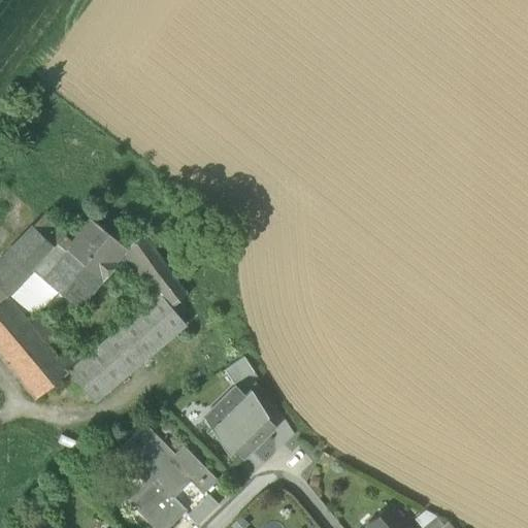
[(0,302),(7,296),(32,271),(52,287),(44,296),(50,300),(57,306),(64,297),(78,308),(101,279),(57,244),(69,231),(67,230),(66,230),(46,211),(0,259),(0,302)]
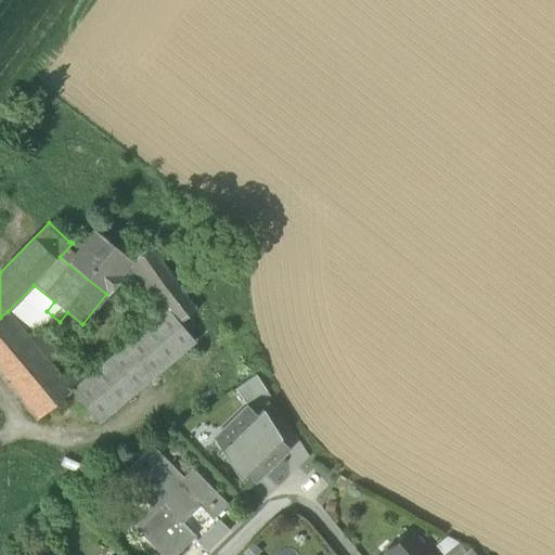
[(60,257),(106,294),(130,265),(133,261),(132,260),(94,229),(79,248),(73,243),(60,257)]
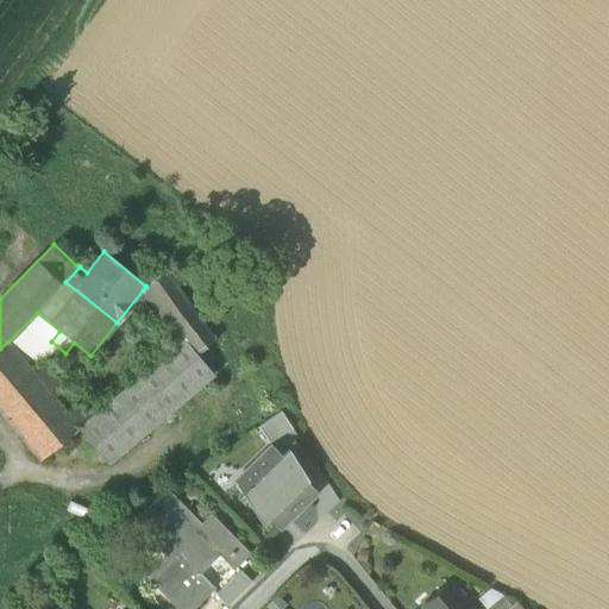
[(170,330),(174,328),(196,314),(165,270),(145,286),(146,287),(143,290),(170,330)]
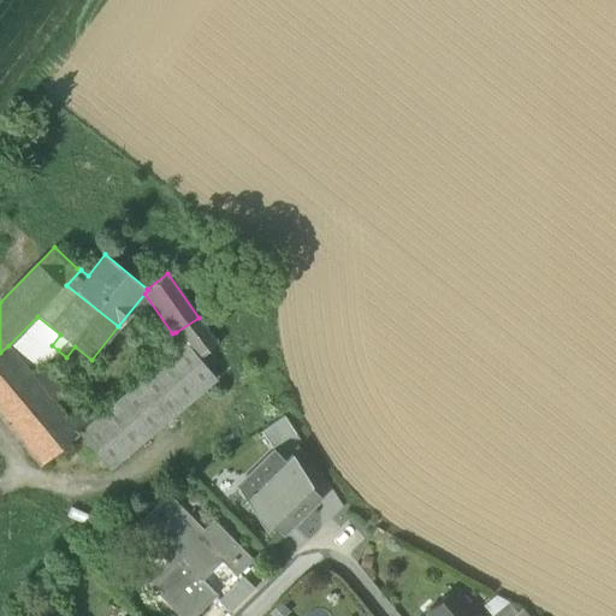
[(81,431),(93,420),(45,363),(58,350),(52,345),(60,335),(37,317),(9,345),(69,418),(81,431)]
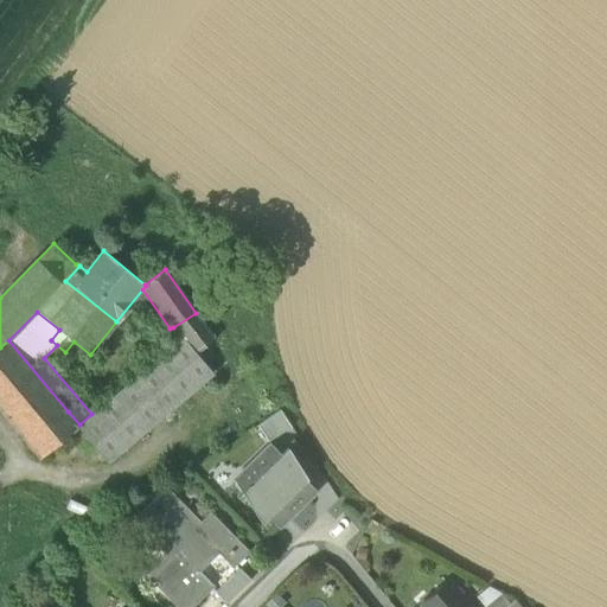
[(173,327),(181,338),(195,353),(196,353),(215,339),(196,313),(173,327)]
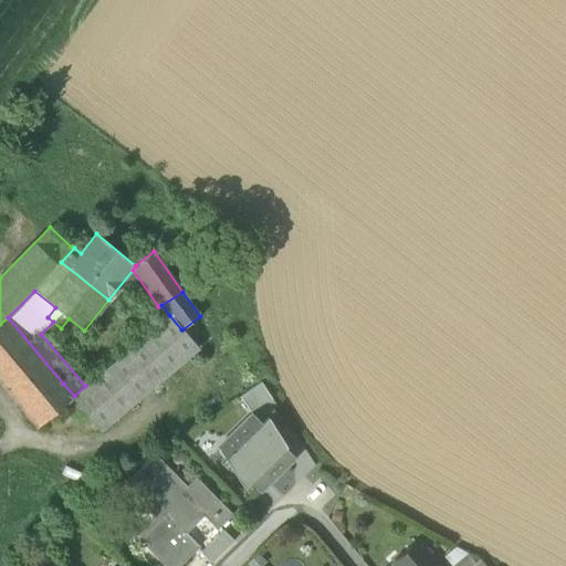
[(85,386),(74,396),(72,398),(101,431),(199,348),(182,329),(181,329),(169,315),(85,386)]
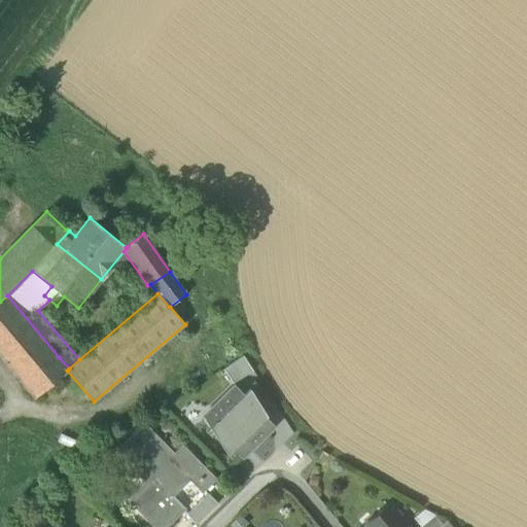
[(59,357),(7,295),(0,302),(0,354),(26,385),(59,357)]
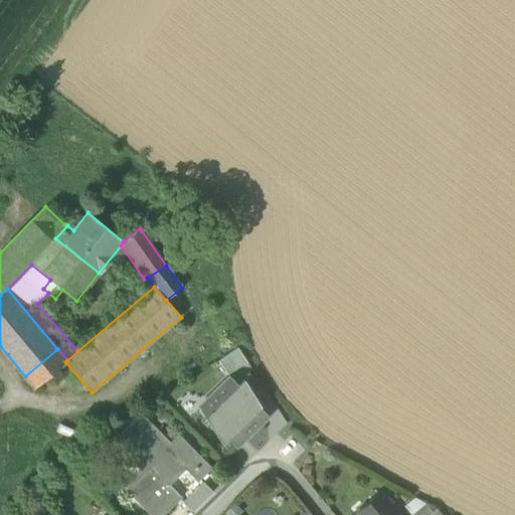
[(237,347),(218,361),(226,374),(246,362),(237,347)]
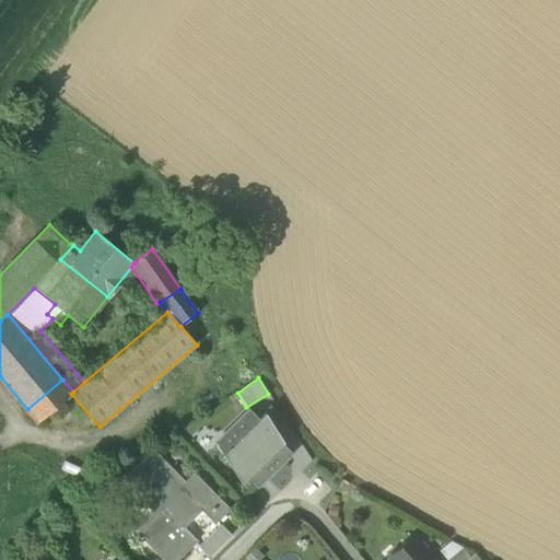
[(73,392),(62,380),(27,409),(37,422),(71,394),(73,392)]
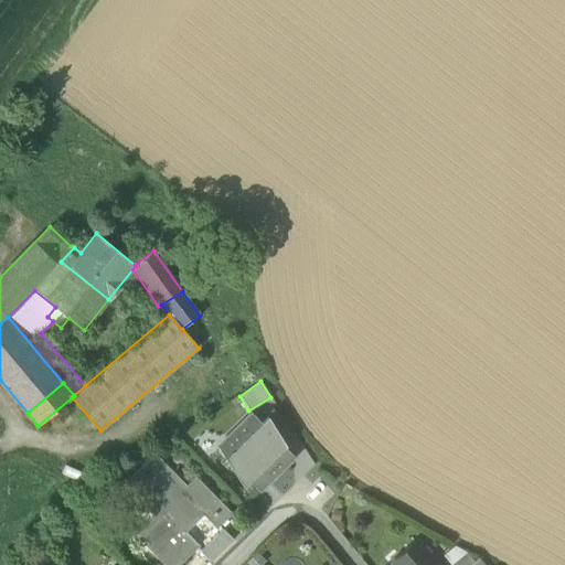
[(238,470),(257,489),(292,456),(253,415),(222,445),(243,466),(238,470)]
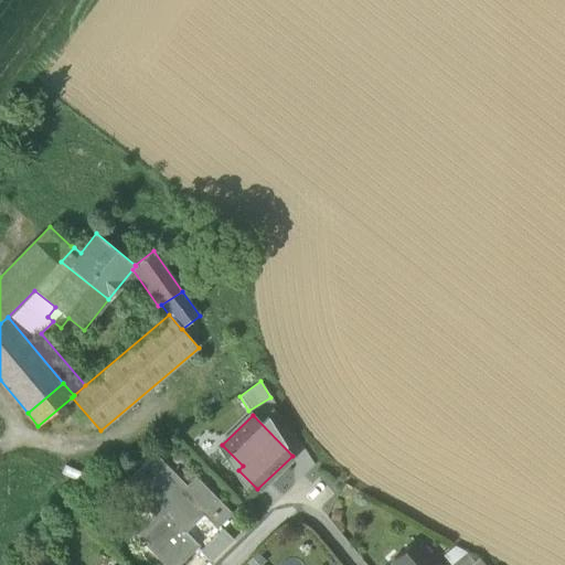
[(217,448),(238,470),(243,466),(222,445),(217,448)]
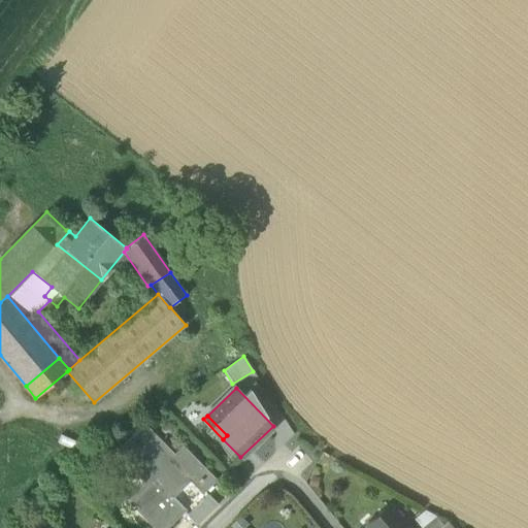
[(130,498),(159,527),(167,527),(185,512),(169,496),(188,479),(203,493),(216,481),(193,458),(191,460),(179,449),(171,457),(154,439),(157,436),(144,424),(116,453),(128,465),(132,460),(150,479),(130,498)]
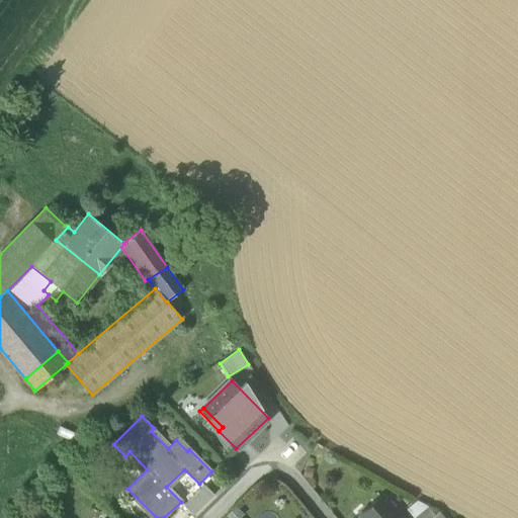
[(197,488),(185,472),(171,484),(182,499),(197,488)]
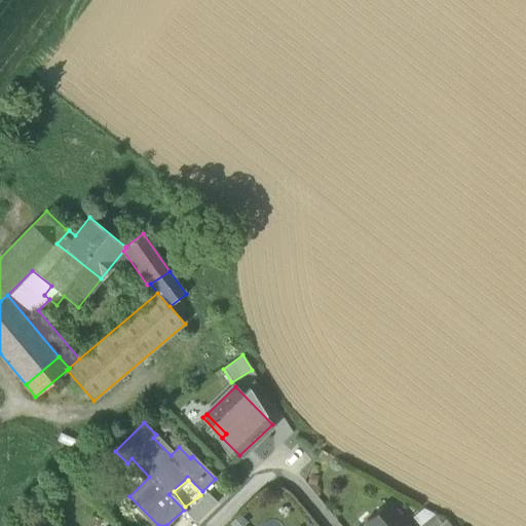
[(186,514),(196,524),(217,503),(207,493),(186,514)]
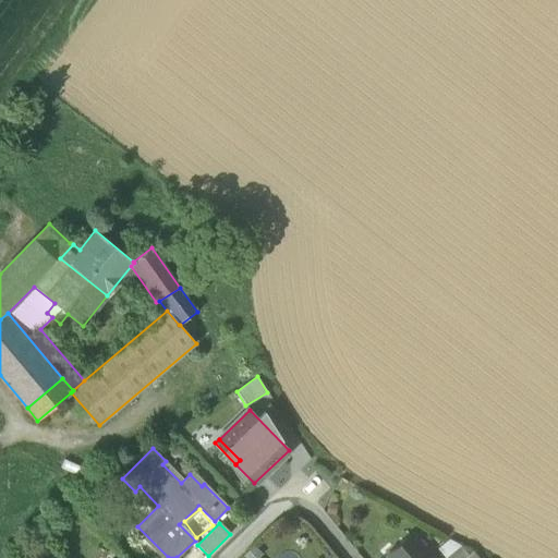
[(431,557),(411,534),(392,550),(398,557),(431,557)]
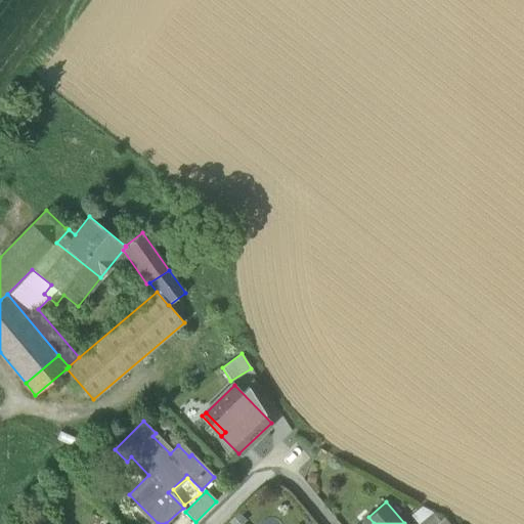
[(419,523),(436,523),(440,522),(432,513),(419,523)]
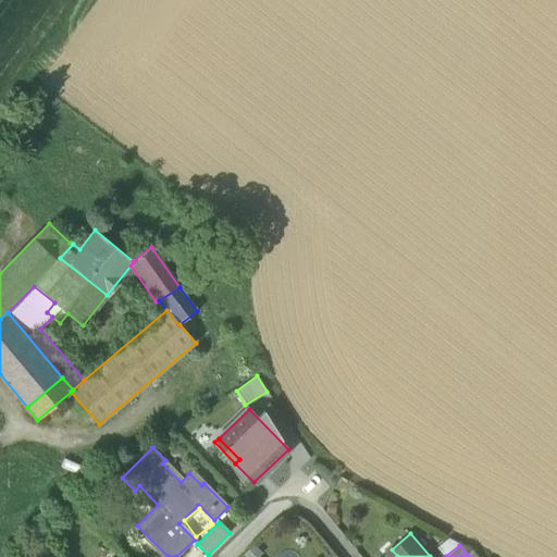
All buildings are outlined.
